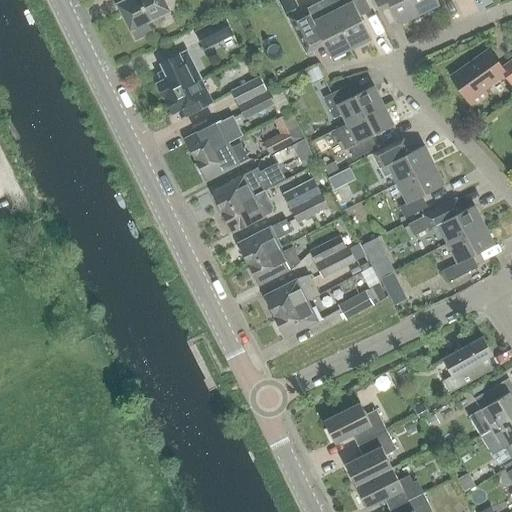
[(122,0),(123,2),(118,5),(135,39),(150,31),(145,22),(168,11),(162,0),(122,0)]
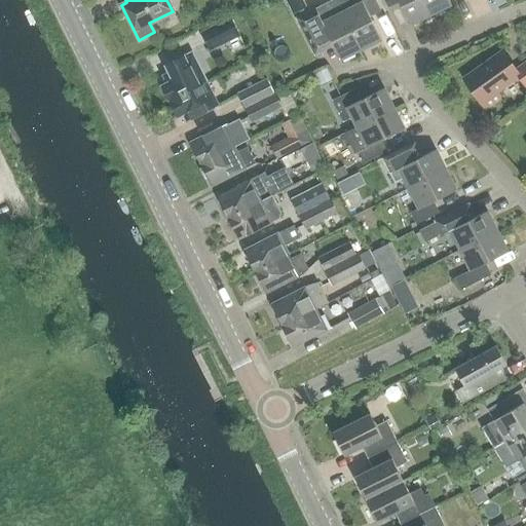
[(308,0),(292,0),(298,11),(310,4),(308,0)]
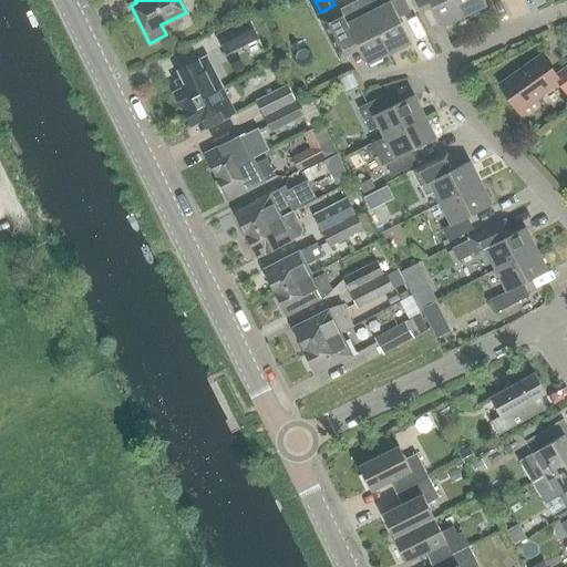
[(366,65),(387,54),(360,0),(357,0),(322,18),(342,57),(358,49),(366,65)]
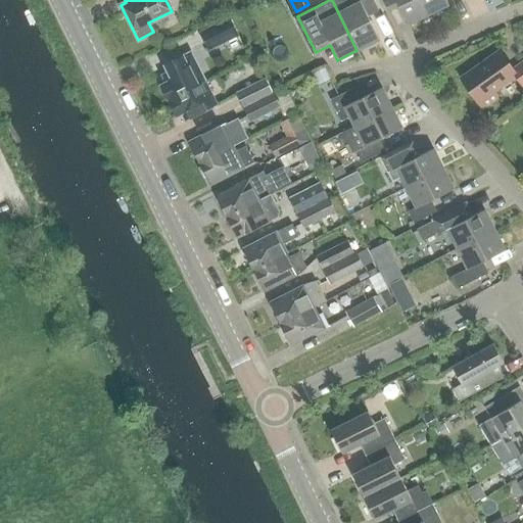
[(371,0),(332,0),(357,50),(378,40),(367,17),(377,11),(371,0)]
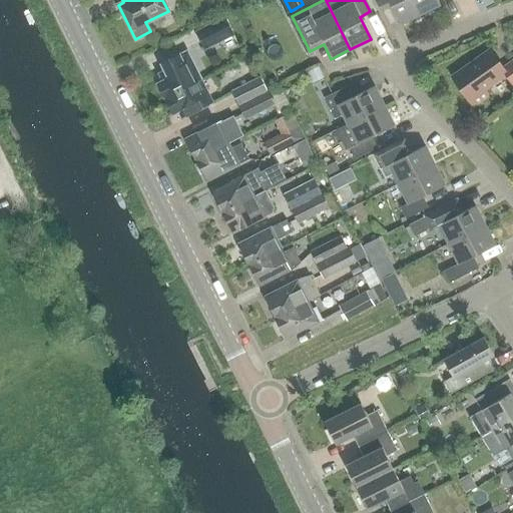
[(399,25),(419,15),(411,0),(373,0),(377,8),(388,2),(399,25)]
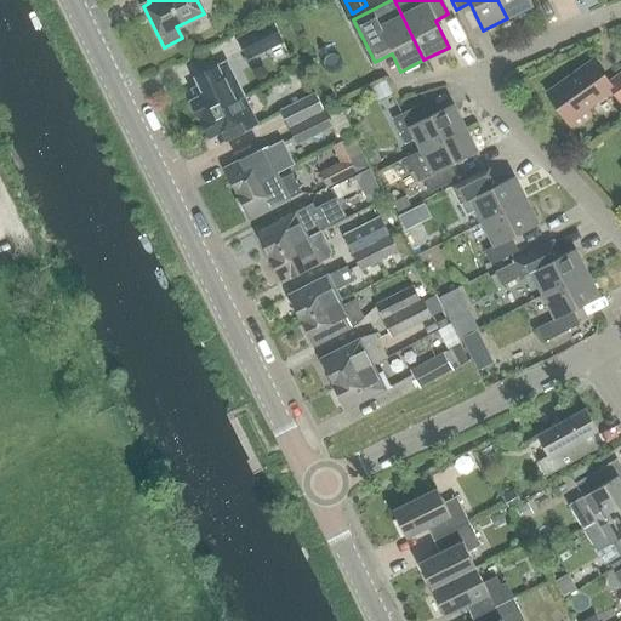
[(497,0),(507,18),(531,6),(528,0),(497,0)]
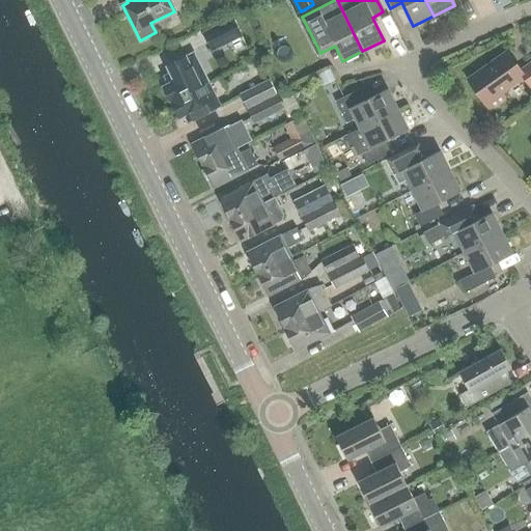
[(200,33),(208,50),(240,34),(231,19),(200,33)]
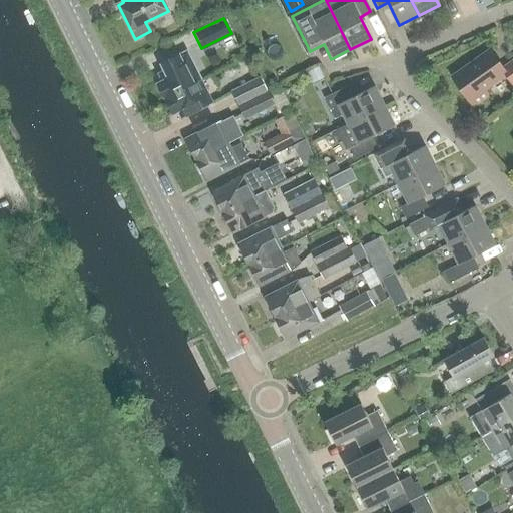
[(483,89),(504,74),(511,85),(512,83),(512,60),(501,69),(488,51),(451,77),(473,107),(488,96),(483,89)]
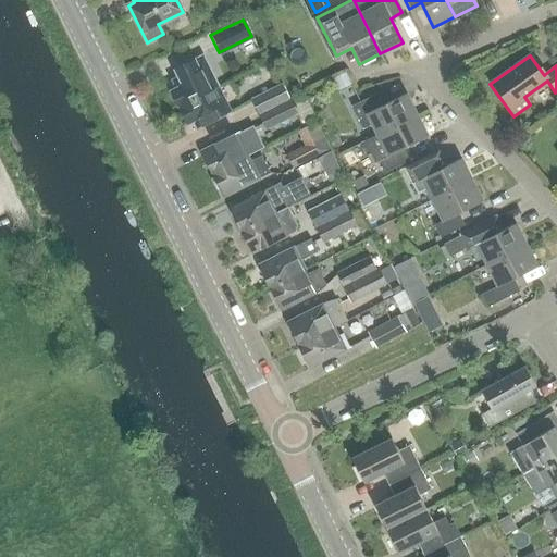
[(170,91),(178,108),(213,90),(212,89),(210,84),(214,82),(201,57),(194,61),(193,60),(173,70),(177,77),(172,81),(175,88),(170,91)]
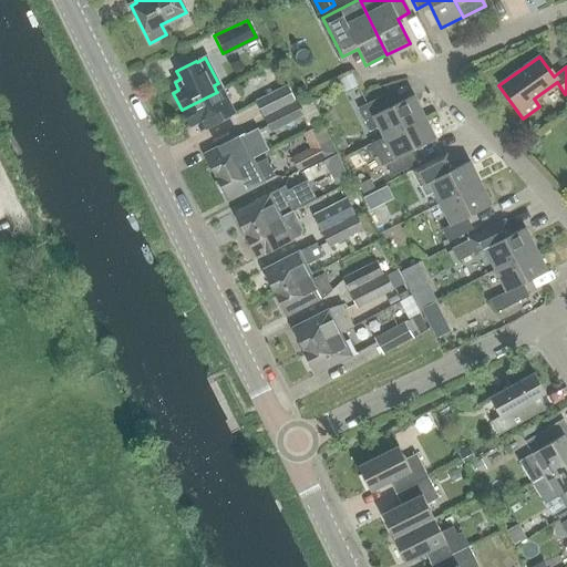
[(351,73),(337,80),(343,93),(358,86),(351,73)]
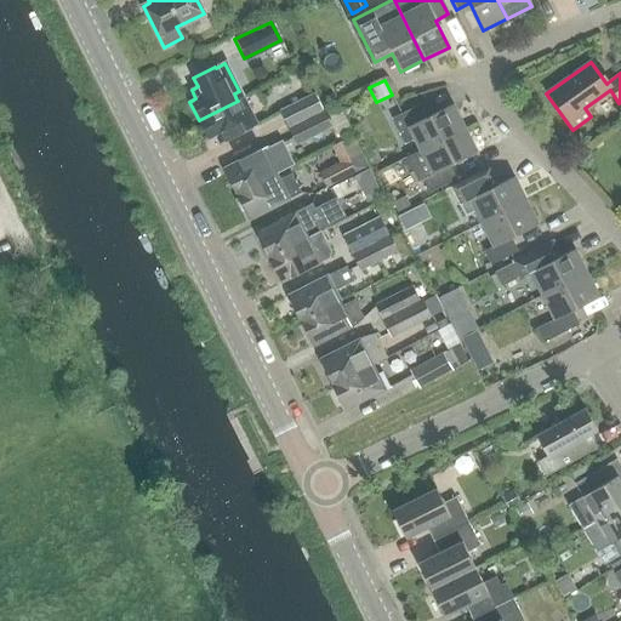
[(313,93),(279,110),(288,127),(322,110),(313,93)]
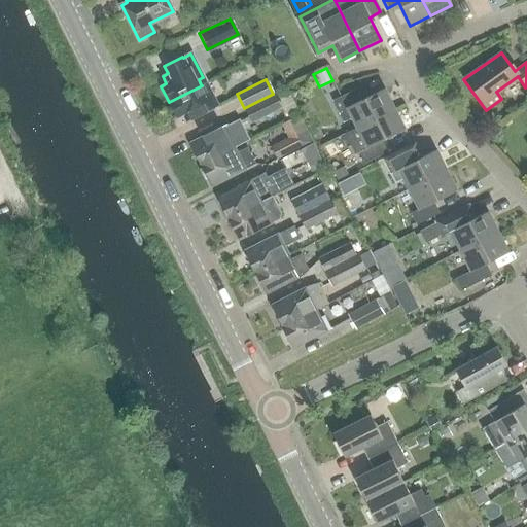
[(206,82),(201,84),(202,85),(169,102),(176,117),(182,114),(185,123),(217,106),(206,82)]
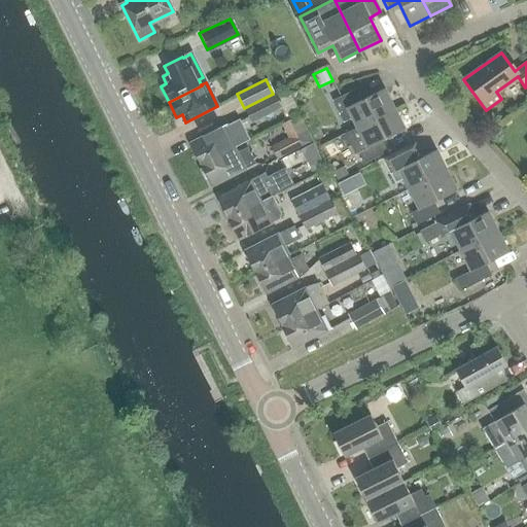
[(356,128),(393,109),(384,89),(360,100),(355,89),(332,101),(343,121),(351,118),(356,128)]
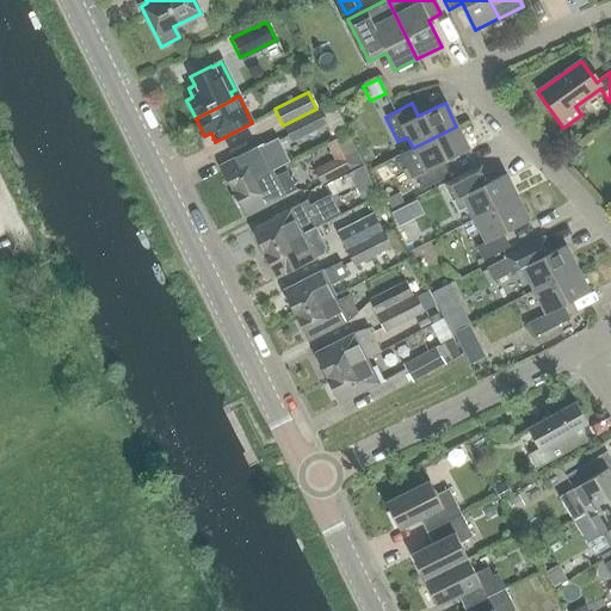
[(316,109),(283,125),(291,143),(325,125),(316,109)]
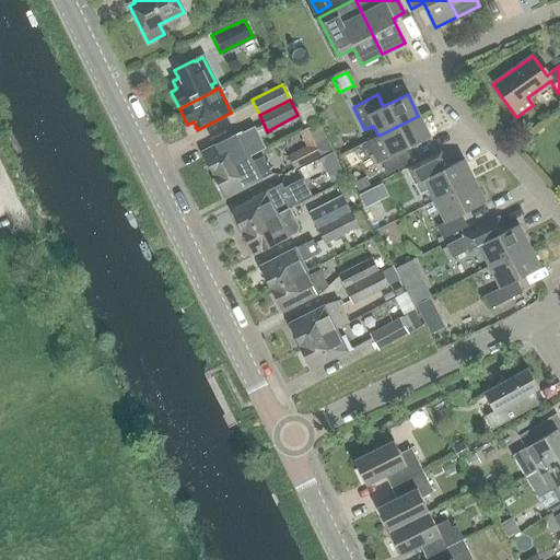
[(418,116),(378,136),(365,142),(376,163),(381,162),(386,174),(411,161),(405,150),(429,137),(418,116)]
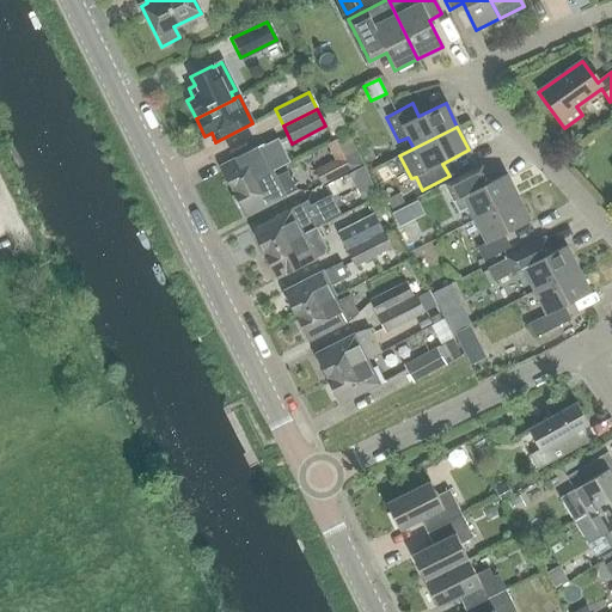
[(222,171),(233,191),(271,171),(287,164),(276,141),(264,147),(263,145),(227,163),(231,167),(222,171)]
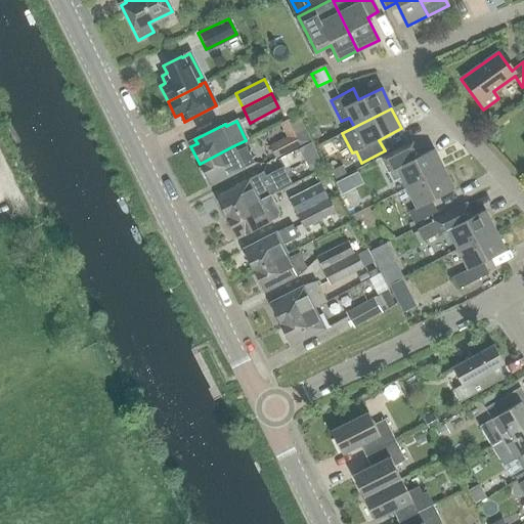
[(293,132),(267,145),(274,159),(275,158),(299,146),(293,132)]
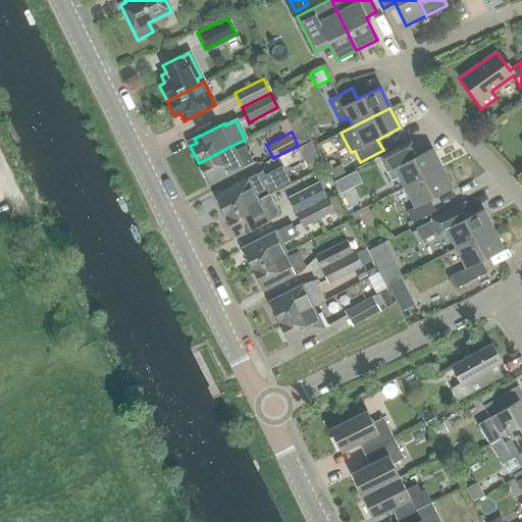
[(309,141),(299,146),(304,157),(314,152),(309,141)]
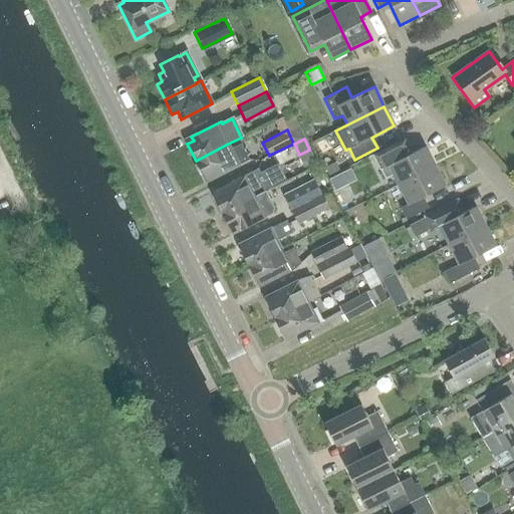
[(398,185),(435,166),(425,147),(412,153),(406,143),(373,159),(384,180),(393,175),(398,185)]
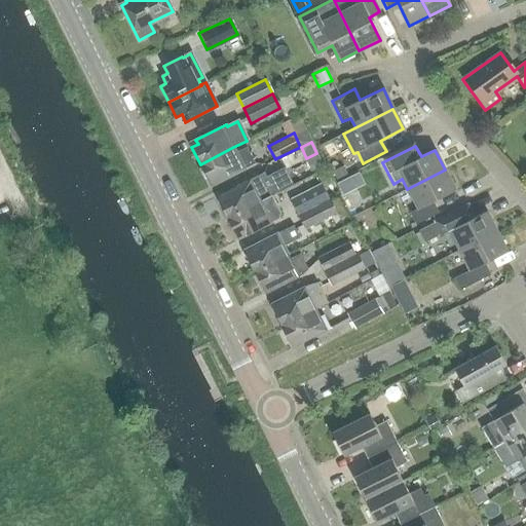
[(218,183),(248,167),(254,163),(246,148),(235,153),(233,147),(200,164),(209,182),(215,178),(218,183)]
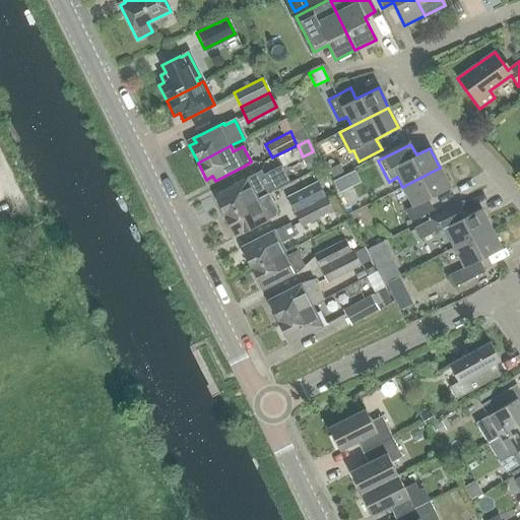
[(332,178),(342,172),(339,164),(328,170),(332,178)]
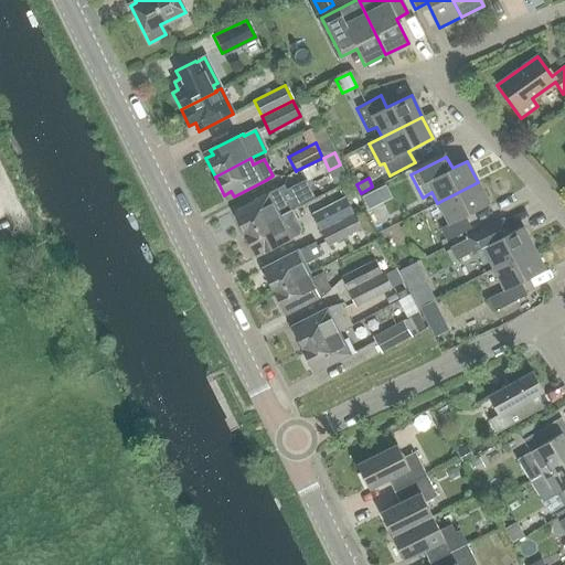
[(489,204),(478,182),(437,203),(448,224),(439,228),(445,241),(470,228),(465,216),(489,204)]
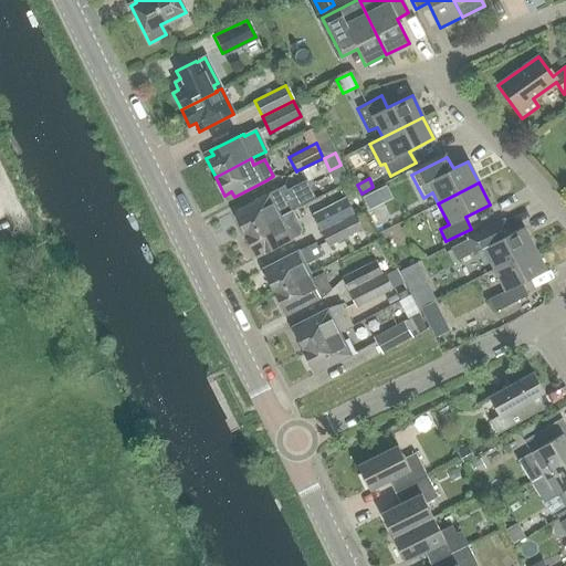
[(236,217),(244,234),(291,211),(280,188),(240,208),(242,212),(236,217)]
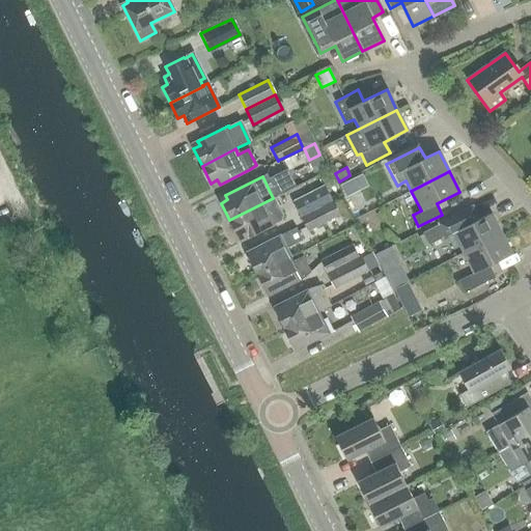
[(324,186),(292,201),(301,218),(332,202),(324,186)]
